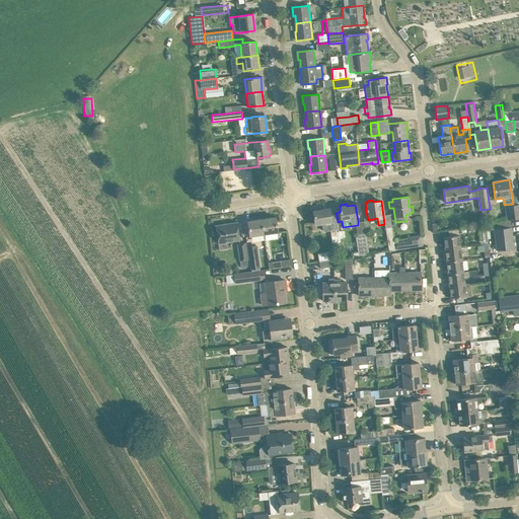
[(518,218),(518,204),(505,207),(507,220),(518,218)]
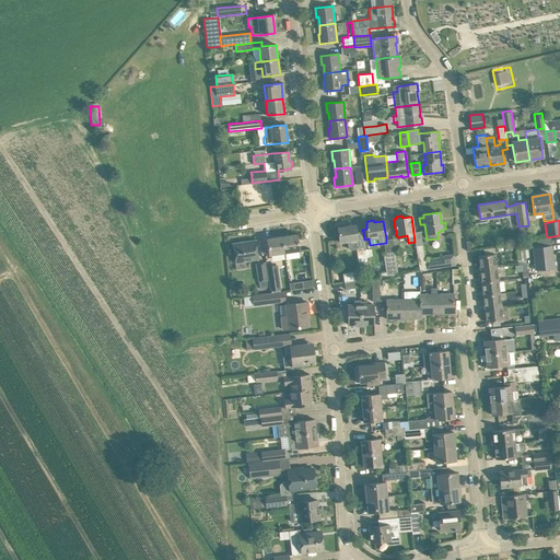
[(358,261),(366,260),(364,246),(365,246),(364,240),(363,232),(357,233),(356,225),(346,226),(346,224),(338,225),(339,228),(338,228),(340,242),(348,241),(349,249),(357,248),(358,261)]
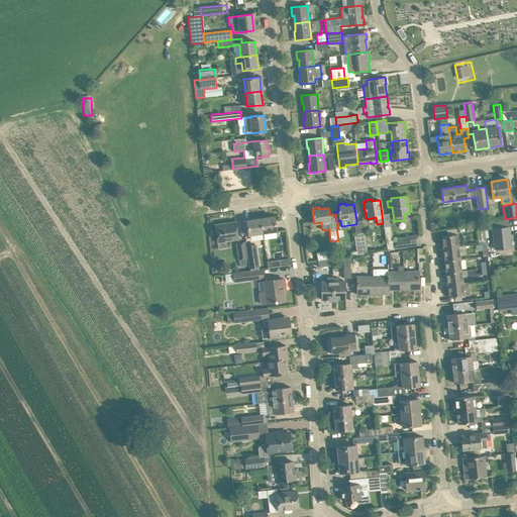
[(274,216),(261,218),(263,233),(277,231),(274,216)]
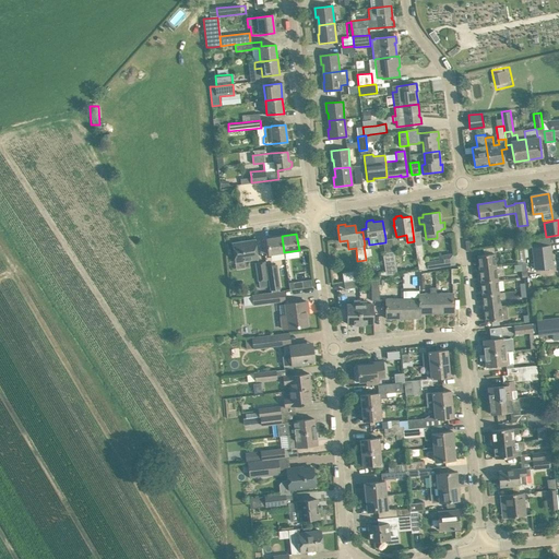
[(284,252),(282,236),(266,238),(269,254),(284,252)]
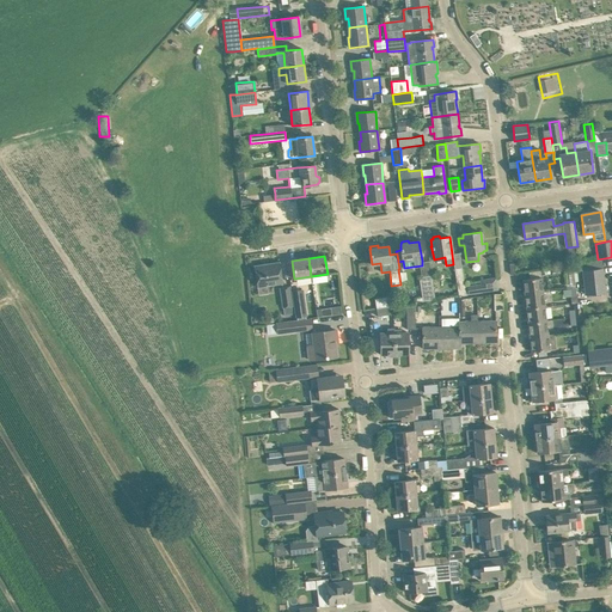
[(582,263),(583,271),(581,271),(585,294),(604,292),(599,261),(582,263)]
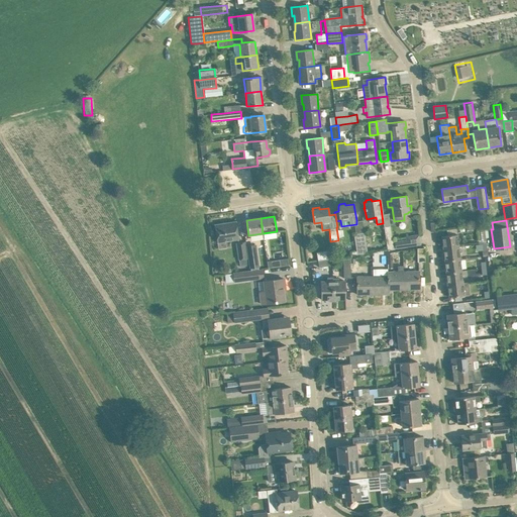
[(215,225),(217,242),(238,239),(235,222),(215,225)]
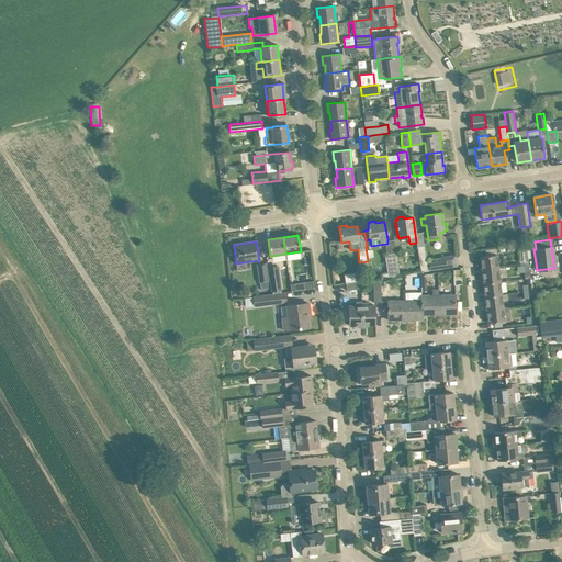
[(424,246),(417,247),(420,271),(427,271),(424,246)]
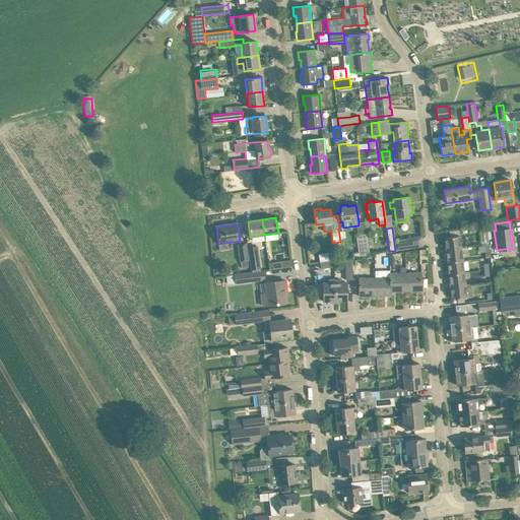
[(356,236),(359,256),(370,254),(369,249),(367,235),(356,236)]
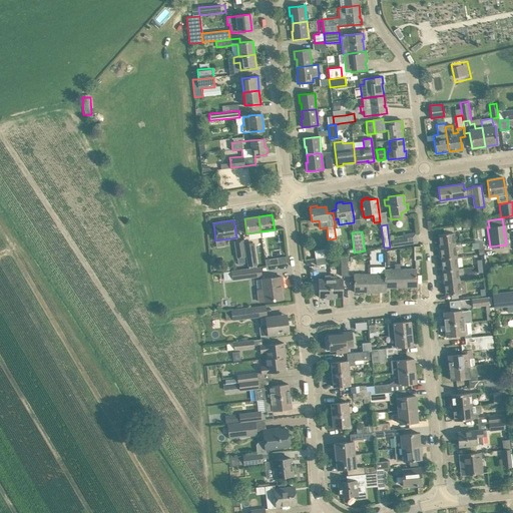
[(439,234),(440,246),(455,244),(454,232),(439,234)]
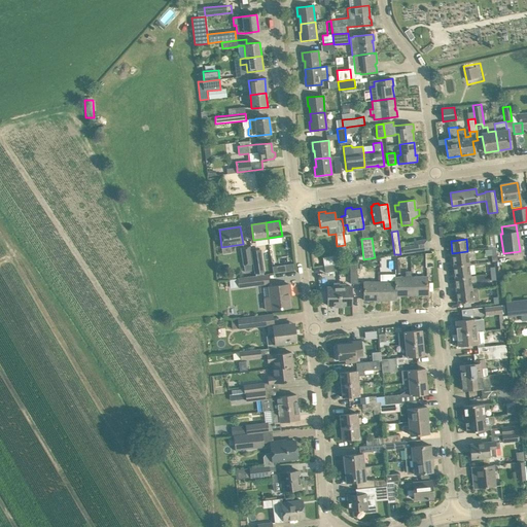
[(414,245),(402,246),(403,253),(428,249),(427,240),(413,242),(414,245)]
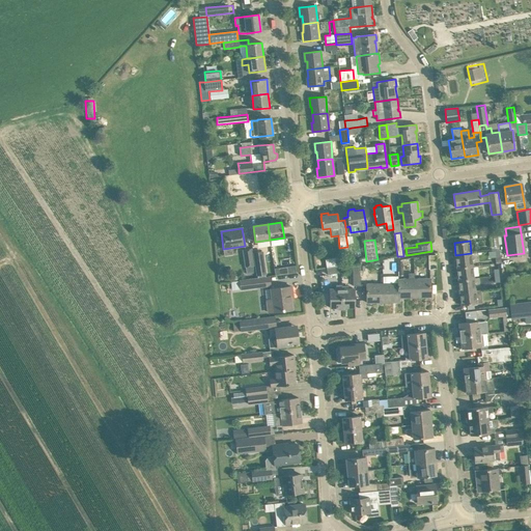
[(251,249),(243,250),(247,274),(254,273),(253,266),(254,266),(251,249)]
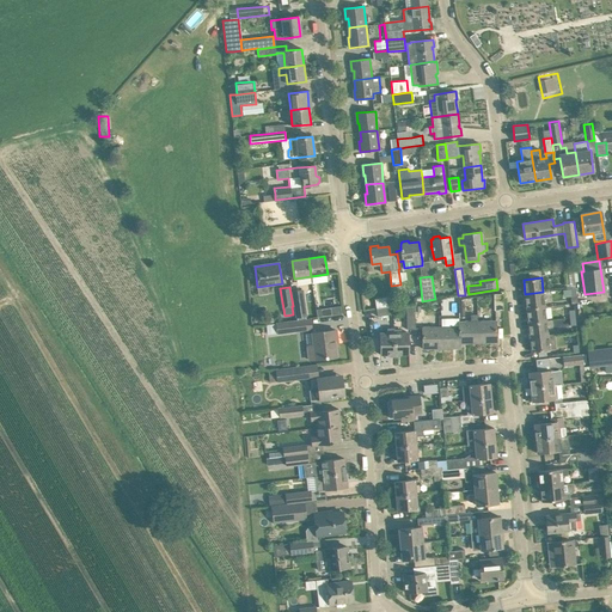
[(292,291),(295,318),(306,316),(303,289),(292,291)]
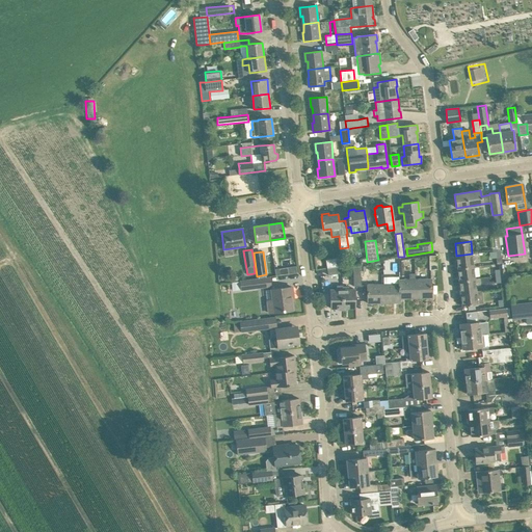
[(456,256),(457,268),(473,266),(472,254),(456,256)]
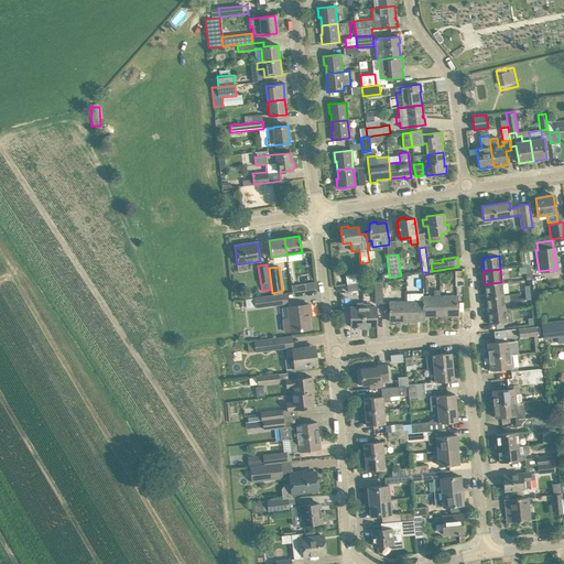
[(347,284),(348,292),(362,290),(362,282),(347,284)]
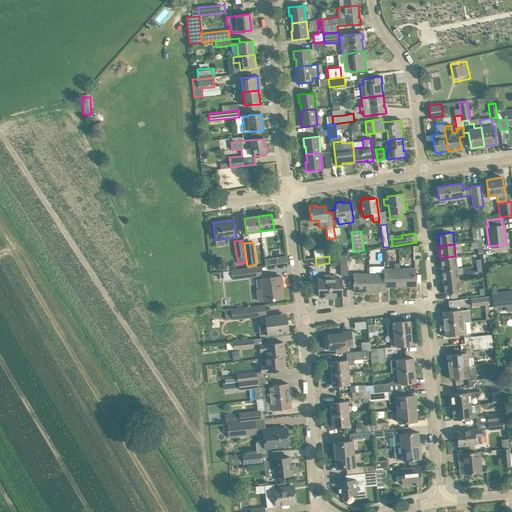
[(440,258),(442,270),(457,268),(455,256),(440,258)]
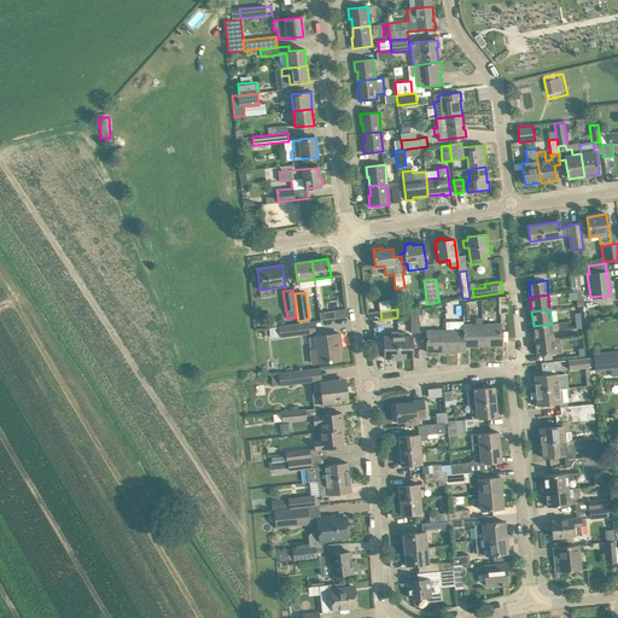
[(419,321),(419,315),(409,315),(410,333),(419,332),(419,321)]
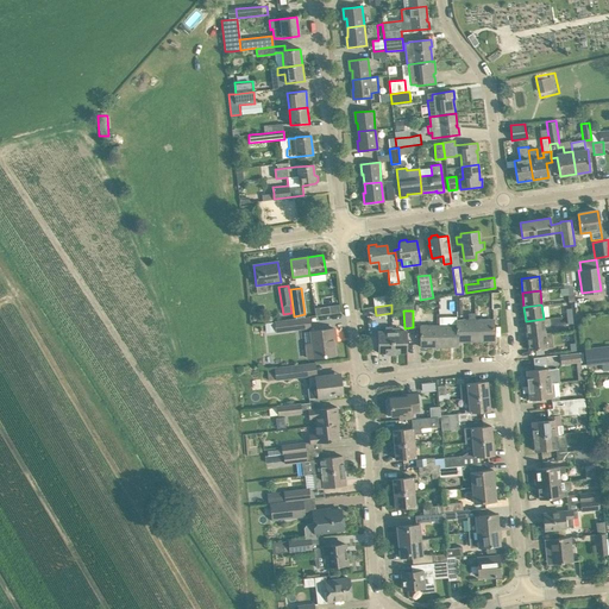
[(469,314),(469,320),(457,320),(457,325),(457,341),(458,341),(465,341),(475,340),(475,320),(475,314),(469,314)]
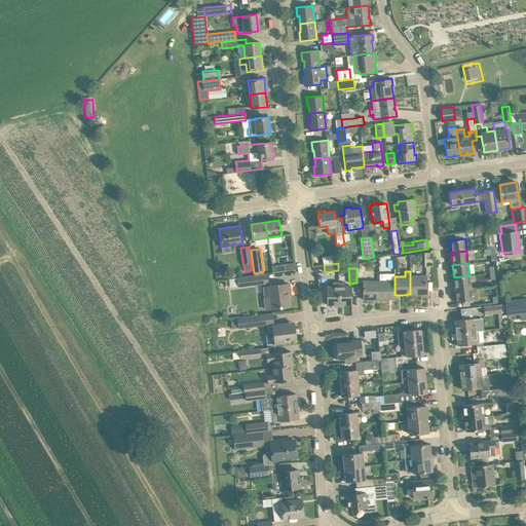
[(235,277),(236,279),(237,288),(268,284),(267,273),(254,275),(235,277)]
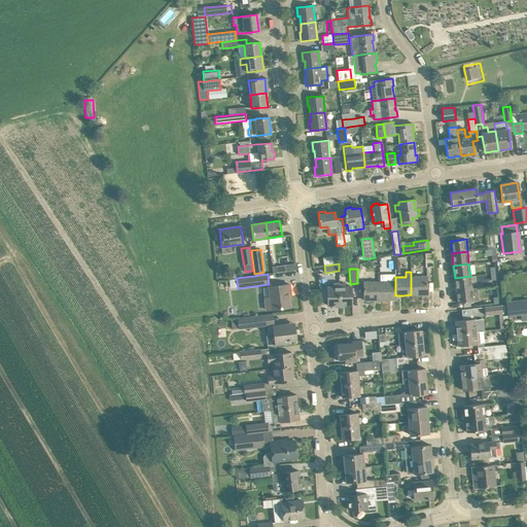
[(455,278),(456,290),(471,288),(470,276),(455,278)]
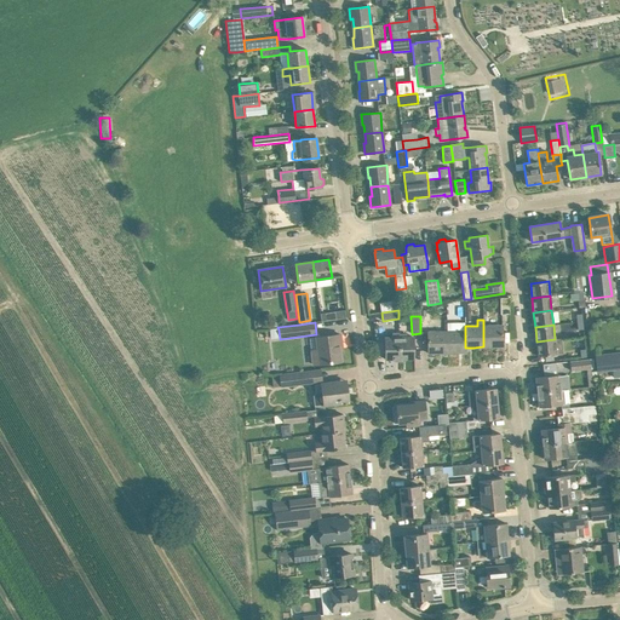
[(503,326),(483,326),(483,346),(494,346),(494,348),(503,348),(503,326)]
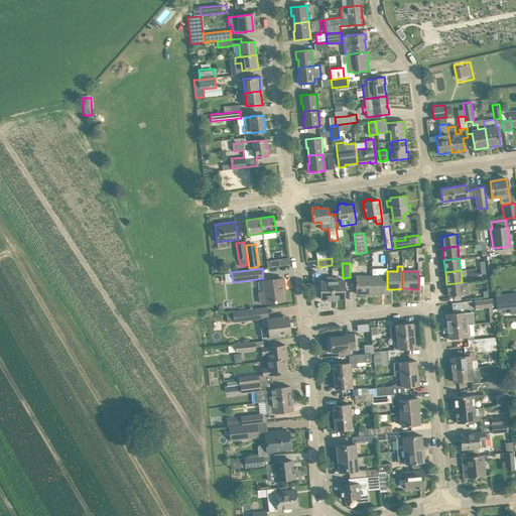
[(387,275),(372,276),(372,293),(381,293),(388,293),(388,289),(387,289),(387,275)]
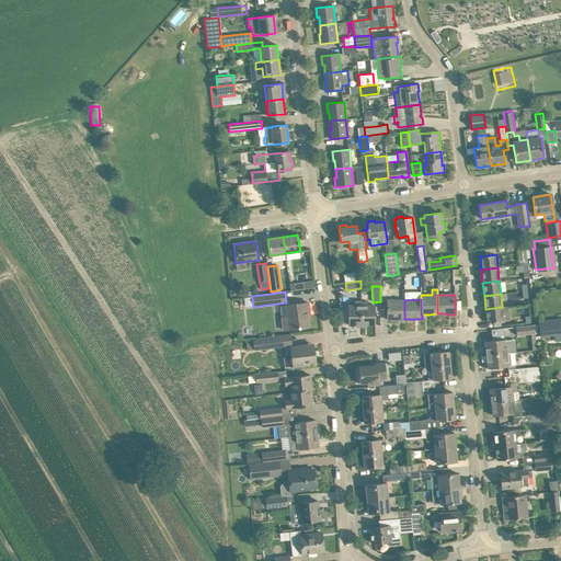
[(404,319),(404,300),(387,300),(388,320),(396,320),(396,319),(404,319)]
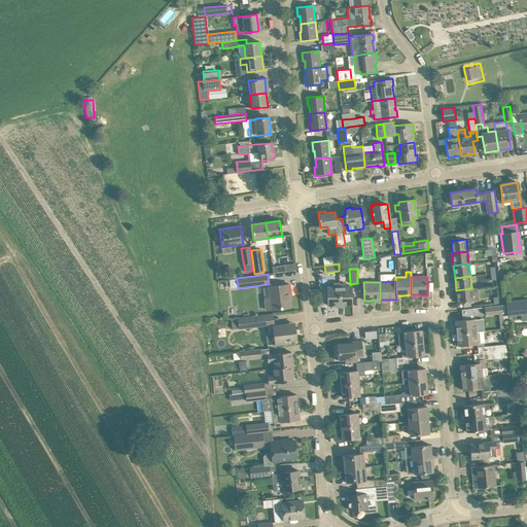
[(327,306),(340,305),(339,286),(339,283),(334,283),(334,287),(327,287),(327,306)]
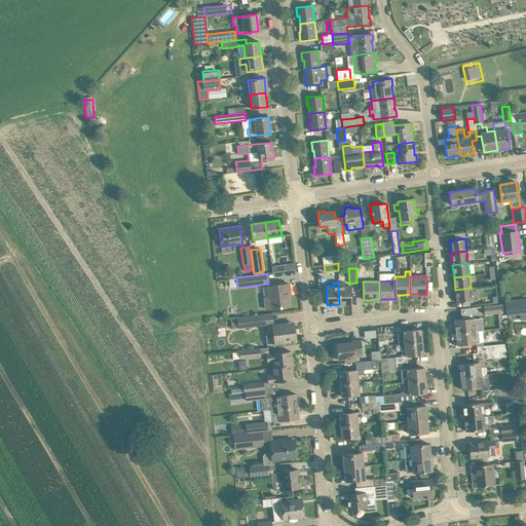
[(338,283),(338,286),(339,304),(351,304),(350,286),(344,286),(344,283),(338,283)]
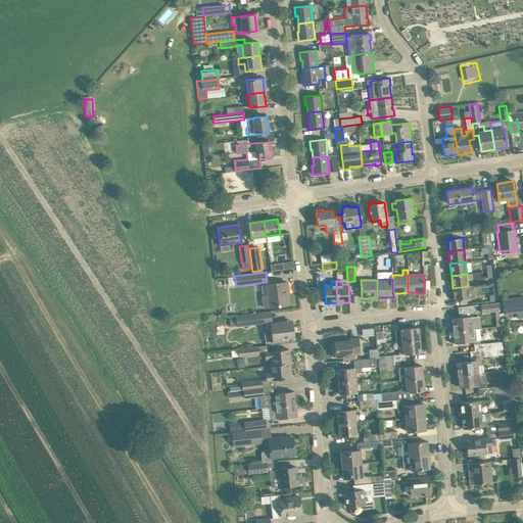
[(287,282),(267,284),(268,295),(262,295),(263,307),(288,304),(286,291),(288,290),(287,282)]
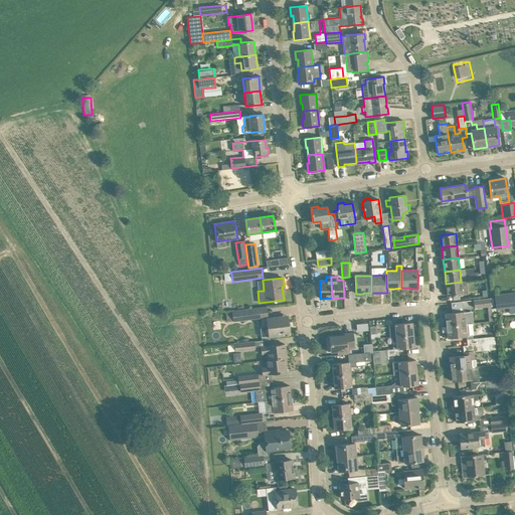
[(468,294),(467,282),(461,282),(446,284),(448,296),(463,294),(468,294)]
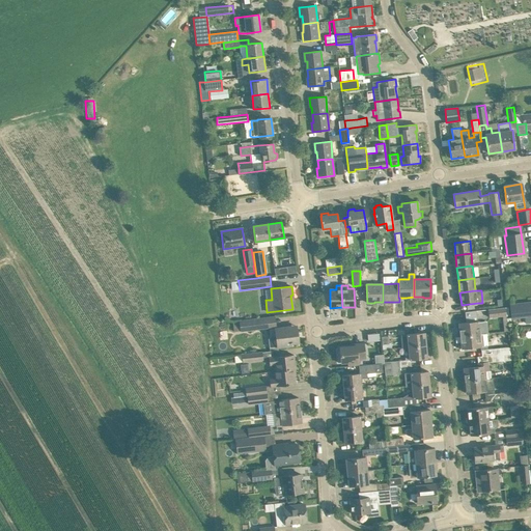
[(530,301),(509,304),(511,318),(530,315),(530,301)]
